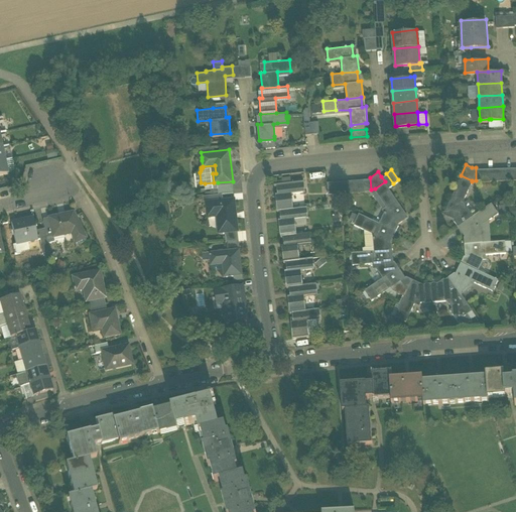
[(388,186),(393,183),(386,173),(381,176),(385,181),(388,186)]
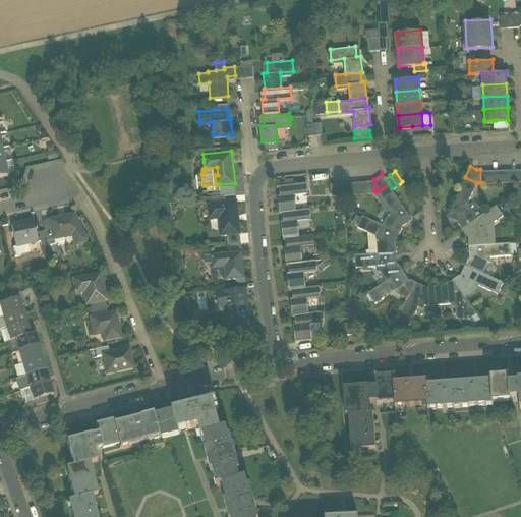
[(462,227),(464,226),(477,217),(470,206),(468,207),(465,206),(476,183),(476,182),(465,177),(448,213),(459,219),(458,221),(462,227)]
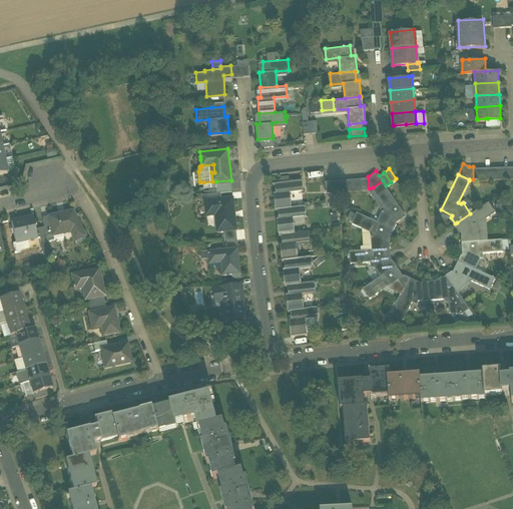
[(276,207),(280,206),(292,205),(290,190),(303,188),(302,177),(273,181),(273,182),(277,182),(278,190),(274,191),(276,207)]
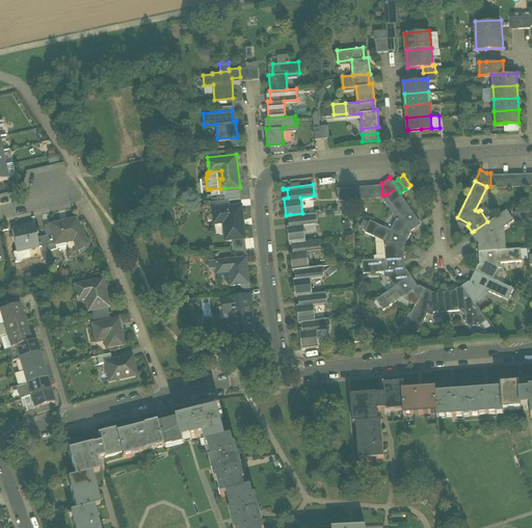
[(224,188),(224,199),(229,199),(241,196),(240,187),(224,188)]
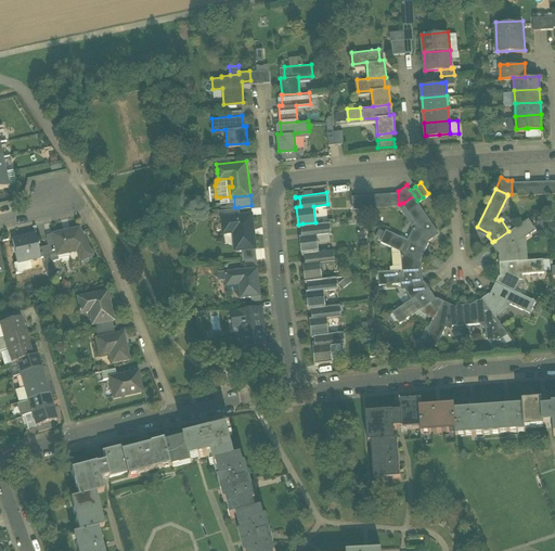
[(414,226),(408,239),(424,246),(425,247),(428,241),(427,238),(438,230),(417,201),(414,195),(403,203),(418,225),(415,227),(414,226)]
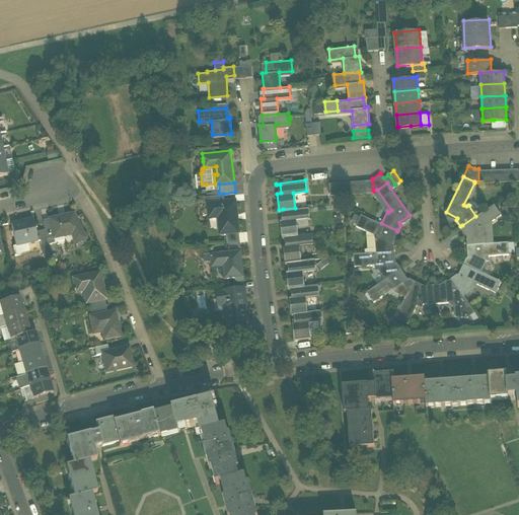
[(224,200),(223,194),(219,194),(204,196),(205,202),(207,201),(224,200)]
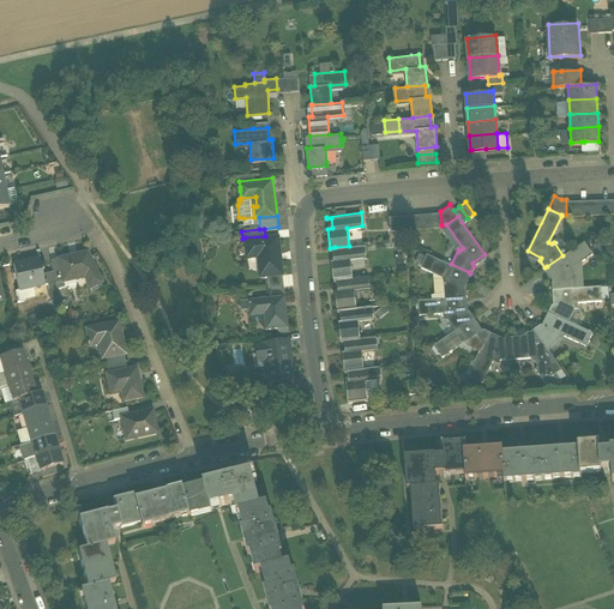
[(259,263),(260,275),(268,273),(283,272),(278,234),(265,236),(245,237),(247,255),(263,254),(263,263),(259,263)]
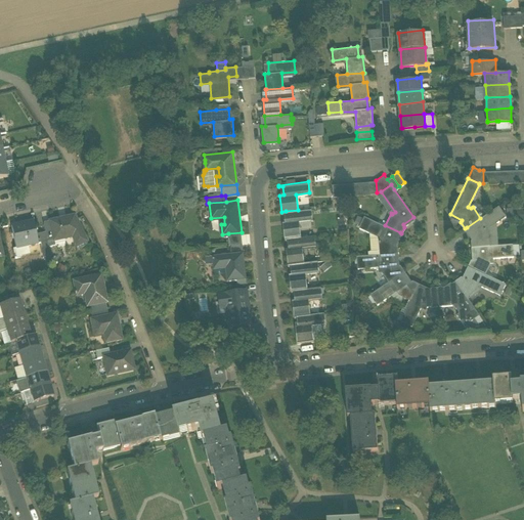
[(472,246),(473,246),(490,245),(489,231),(486,231),(485,229),(506,215),(498,205),(480,218),(467,227),(473,237),(471,240),(472,246)]
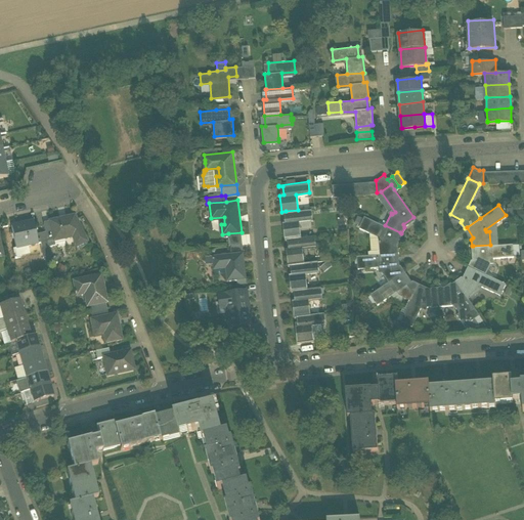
[(285,237),(289,237),(301,235),(299,220),(313,219),(311,208),(298,210),(286,211),(287,221),(282,221),(285,237)]
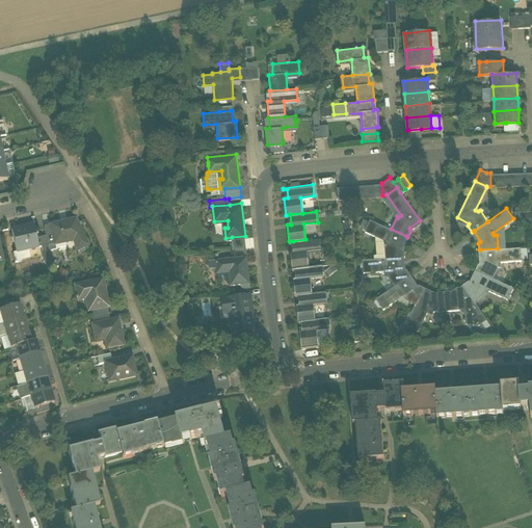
[(72,235),(77,246),(87,242),(75,215),(49,221),(50,222),(53,239),(72,235)]
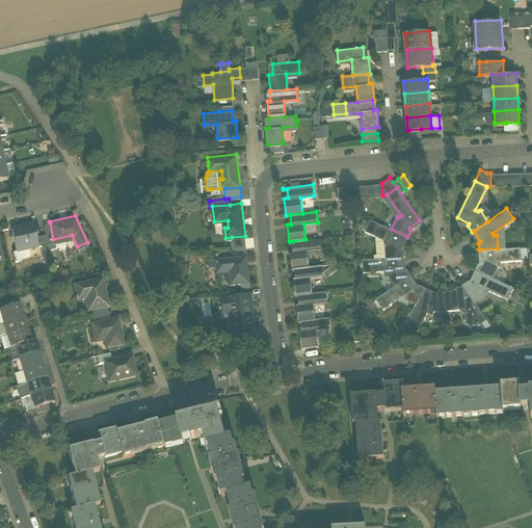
[(401,247),(406,236),(391,229),(370,218),(365,230),(388,241),(387,243),(384,243),(386,258),(403,256),(404,256),(403,248),(401,247)]
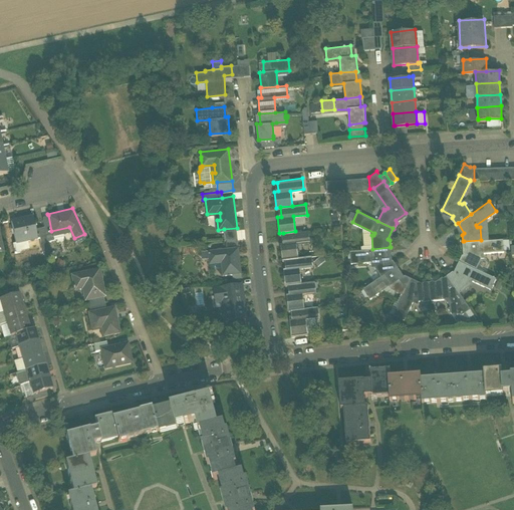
[(39,235),(40,240),(47,238),(46,232),(51,231),(48,215),(42,216),(44,225),(37,226),(35,227),(37,236),(39,235)]
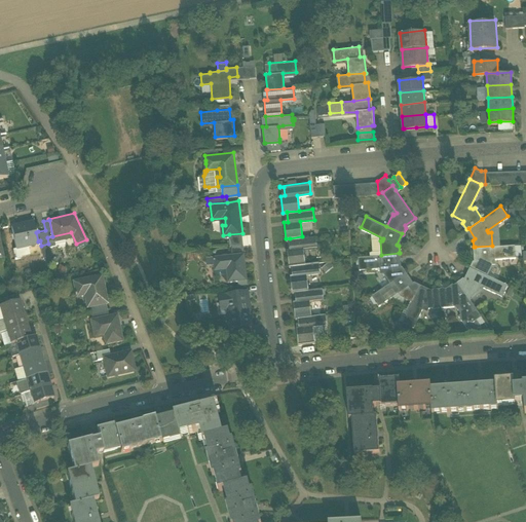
[(11,223),(16,246),(38,241),(36,232),(34,222),(22,225),(21,221),(11,223)]
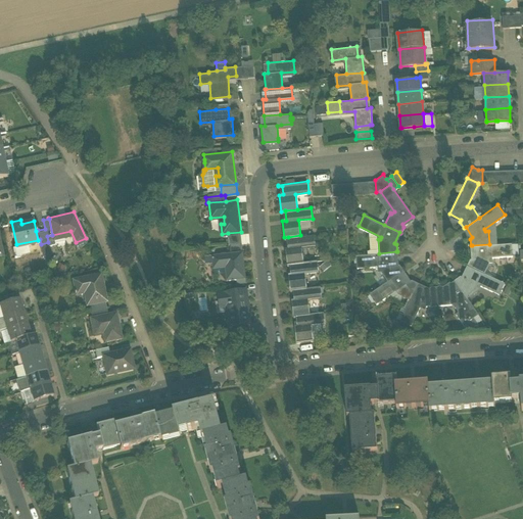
[(229,243),(230,243),(242,242),(241,232),(228,233),(229,243)]
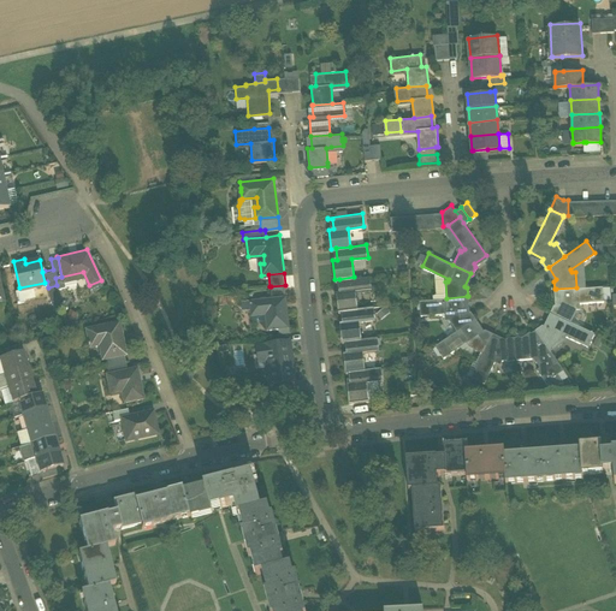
[(338,309),(343,309),(357,307),(355,290),(372,288),(369,274),(354,277),(339,279),(341,290),(336,291),(338,309)]
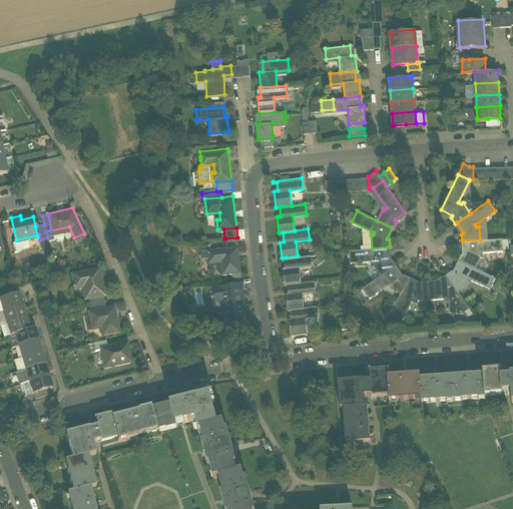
[(238,245),(237,237),(225,238),(226,246),(235,245),(238,245)]
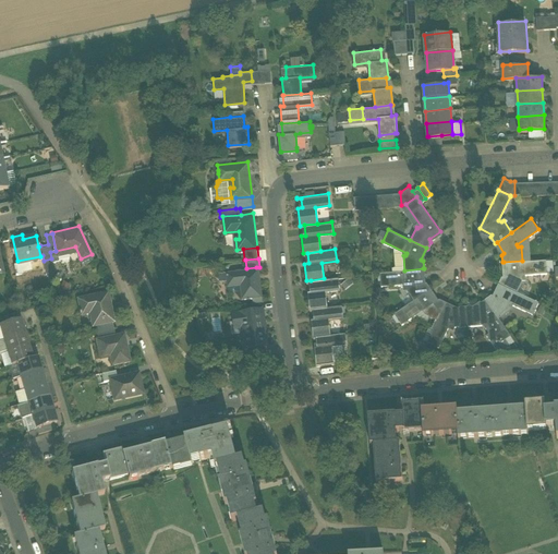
[(498,282),(500,282),(516,290),(522,278),(520,277),(520,274),(547,272),(546,259),(522,261),(504,262),(505,275),(501,276),(498,282)]
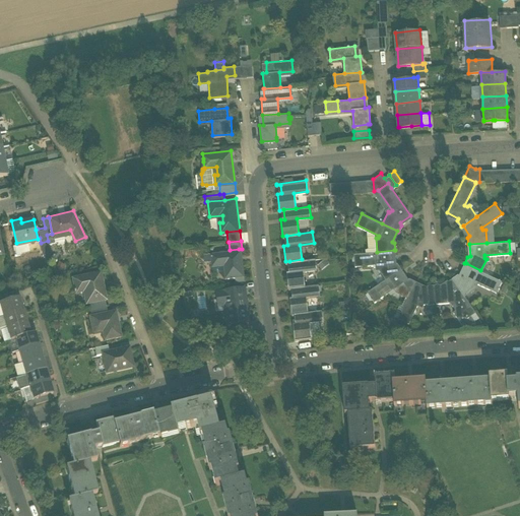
[(211,263),(223,262),(224,269),(225,277),(244,274),(243,259),(240,259),(239,249),(230,250),(210,252),(211,263)]
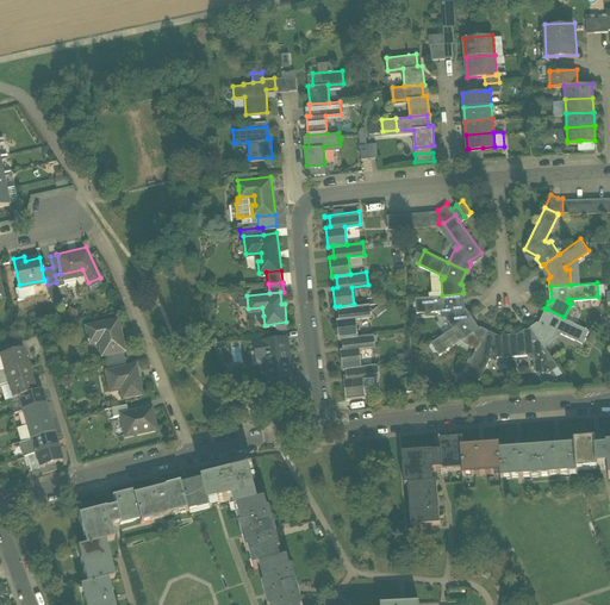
[(462,307),(462,293),(442,295),(416,297),(417,311),(446,309),(447,312),(444,313),(453,326),(470,315),(471,315),(466,307),(462,307)]
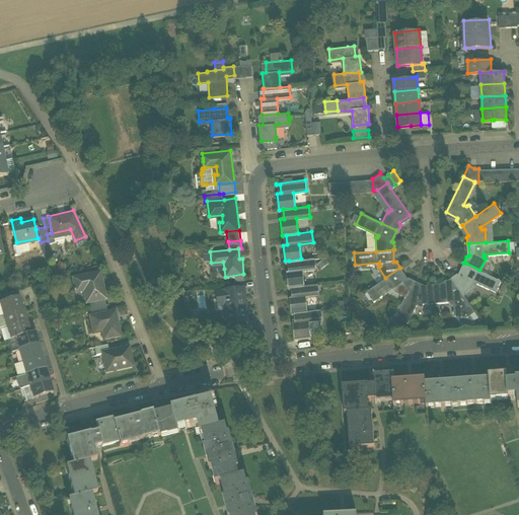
[(288,287),(292,286),(304,285),(302,270),(316,268),(314,258),(301,259),(289,261),(290,270),(287,271),(288,287)]
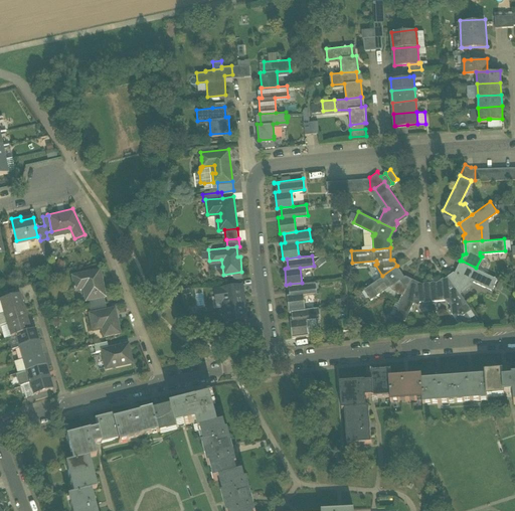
[(212,268),(222,267),(221,260),(209,261),(210,267),(212,268)]
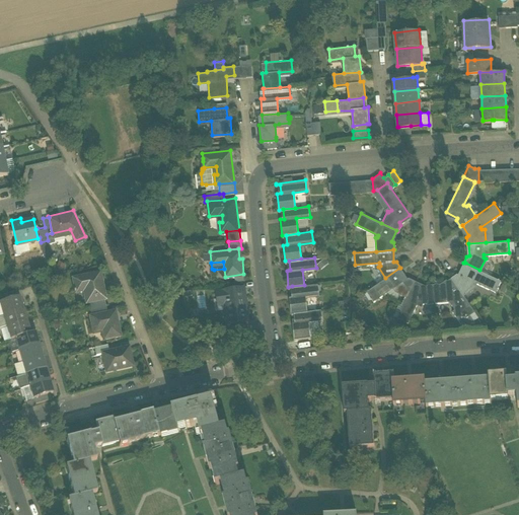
[(451,277),(452,278),(461,292),(472,284),(471,283),(473,280),(496,290),(501,280),(479,270),(465,263),(459,274),(457,273),(451,277)]
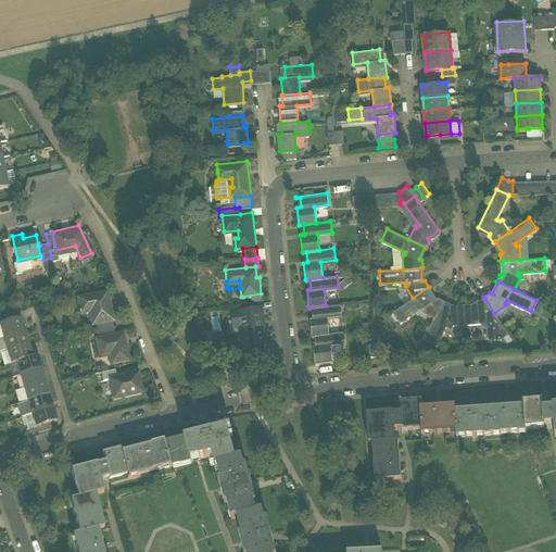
[(436,298),(428,287),(413,298),(393,312),(400,322),(422,306),(425,310),(424,311),(437,317),(444,301),(444,300),(438,297),(436,298)]
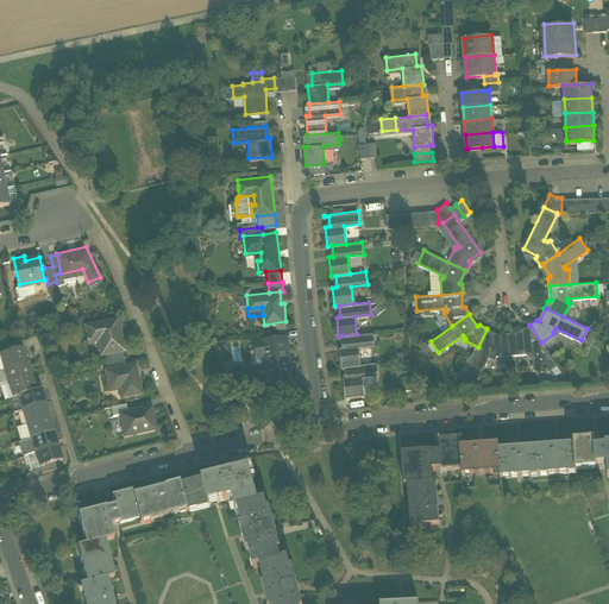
[(98,338),(101,353),(104,352),(123,348),(124,348),(117,316),(85,322),(88,340),(98,338)]
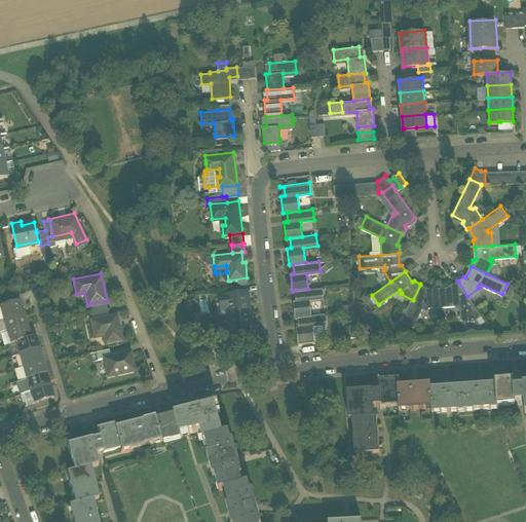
[(447,287),(440,287),(441,305),(454,304),(454,302),(456,300),(460,305),(457,307),(461,312),(458,314),(467,326),(471,326),(471,327),(477,327),(478,326),(481,325),(476,318),(481,314),(467,296),(458,282),(448,289),(447,287)]
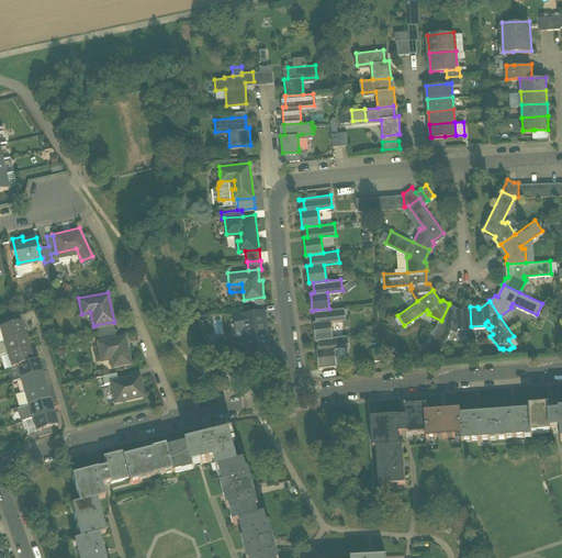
[(461,310),(449,304),(441,321),(430,343),(441,348),(453,324),(457,325),(457,327),(471,326),(470,307),(462,308),(461,310)]
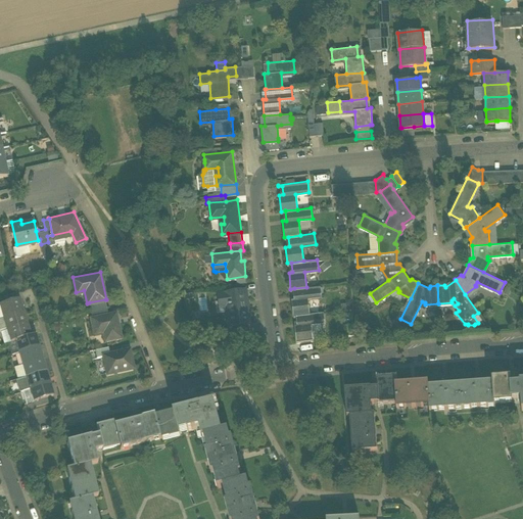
[(293,315),(297,314),(310,313),(307,297),(322,296),(321,285),(306,287),(294,288),(295,298),(292,298),(293,315)]
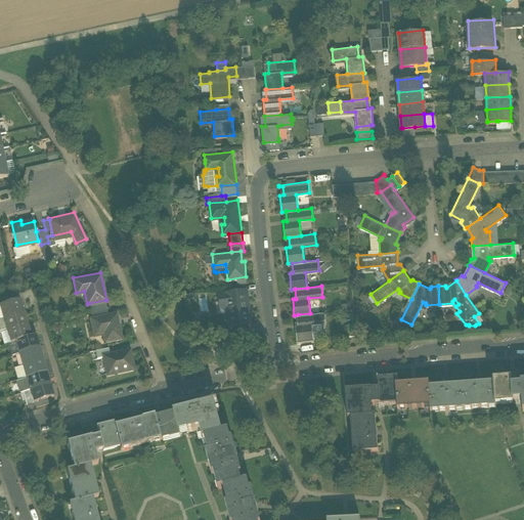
[(227,303),(230,326),(236,325),(250,322),(251,322),(247,291),(241,291),(239,291),(219,293),(220,304),(227,303)]
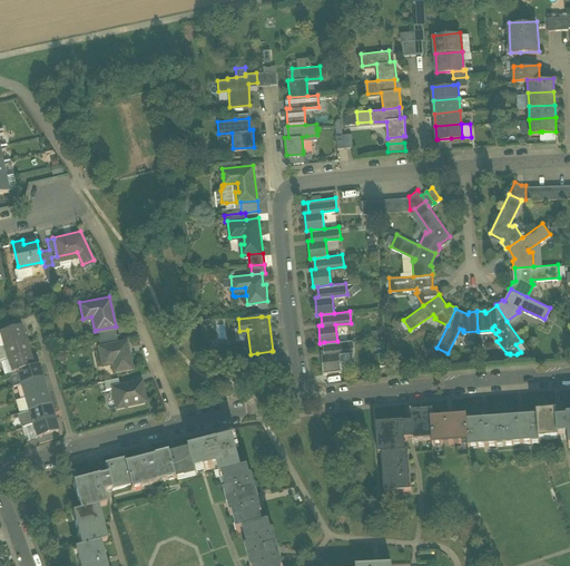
[(5,322),(7,328),(20,324),(18,318),(5,322)]
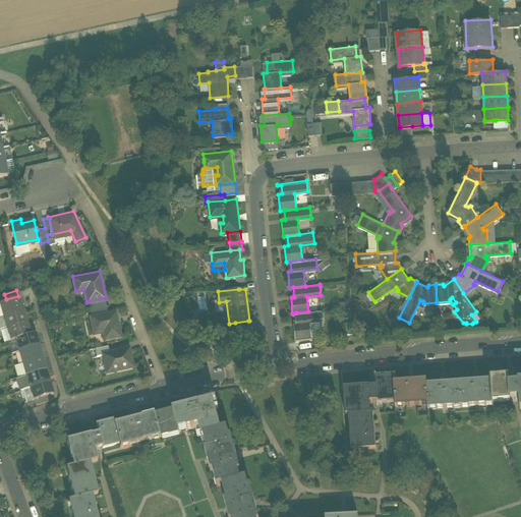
[(0,302),(3,313),(22,308),(18,295),(18,296),(6,299),(0,300),(0,302)]
